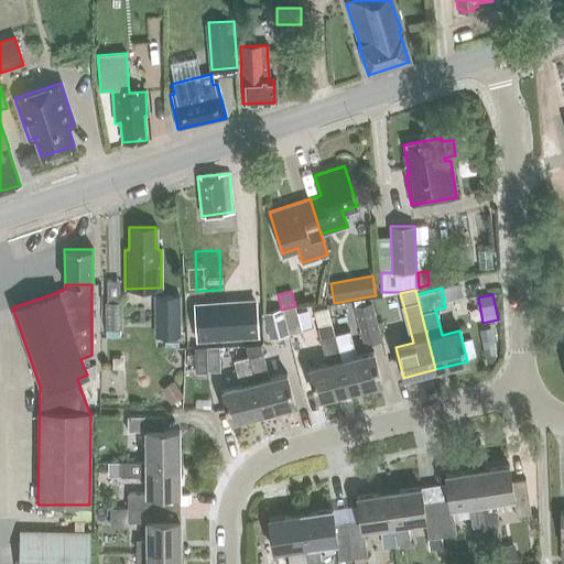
[(153,295),(153,337),(180,337),(180,295),(153,295)]
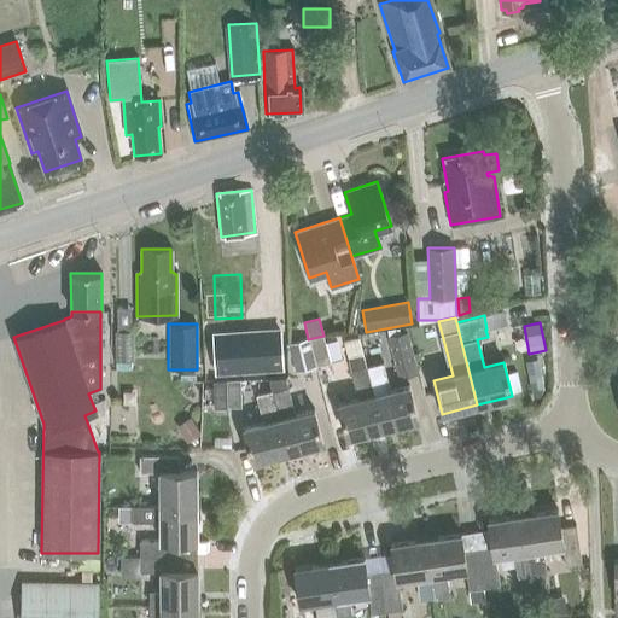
[(214,344),(214,368),(281,368),(281,330),(248,330),(248,344),(214,344)]
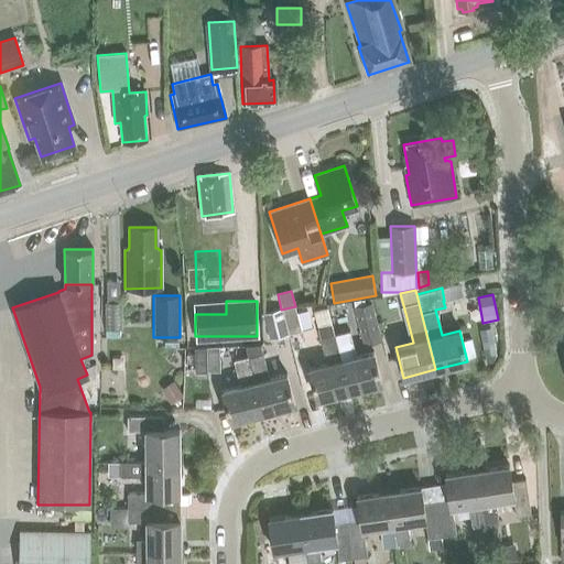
[(120,337),(119,302),(105,302),(106,338),(120,337)]
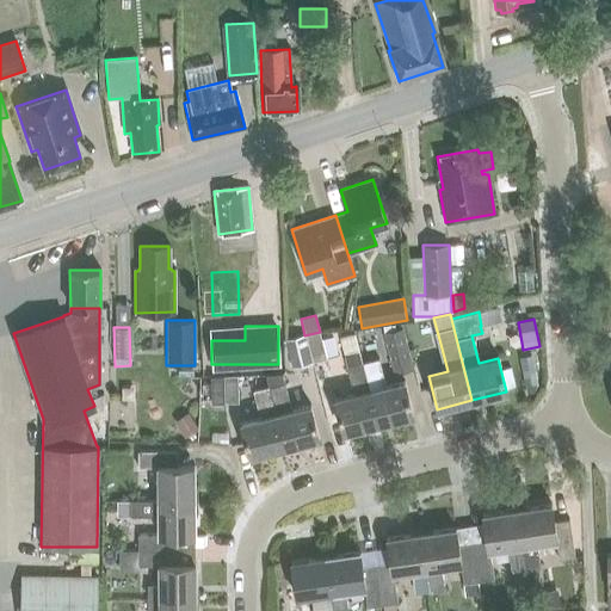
[(414,368),(403,328),(383,334),(394,374),(414,368)]
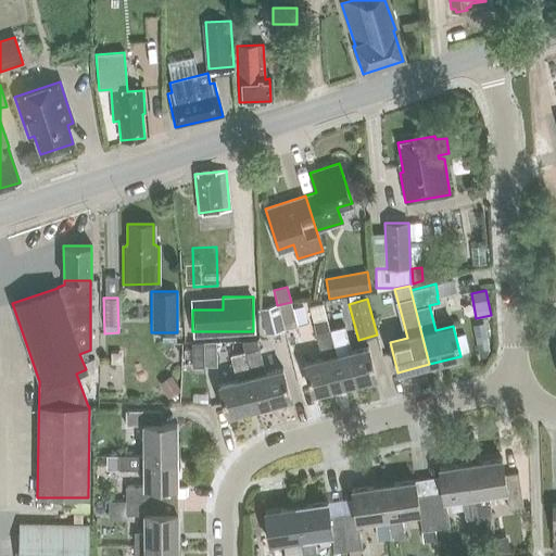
[(291,302),(277,305),(283,331),(298,328),(291,302)]
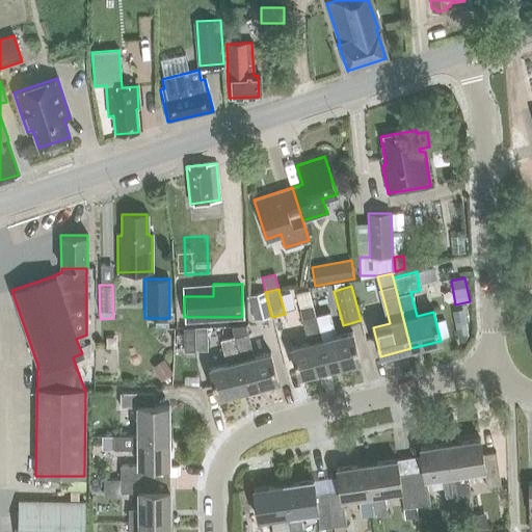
[(271,317),(265,292),(248,296),(254,321),(271,317)]
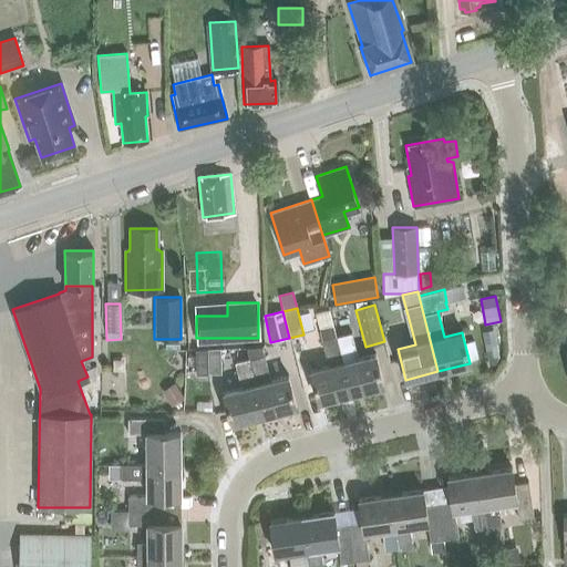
[(319,330),(321,341),(328,367),(310,371),(318,402),(350,393),(336,337),(332,326),(319,330)]
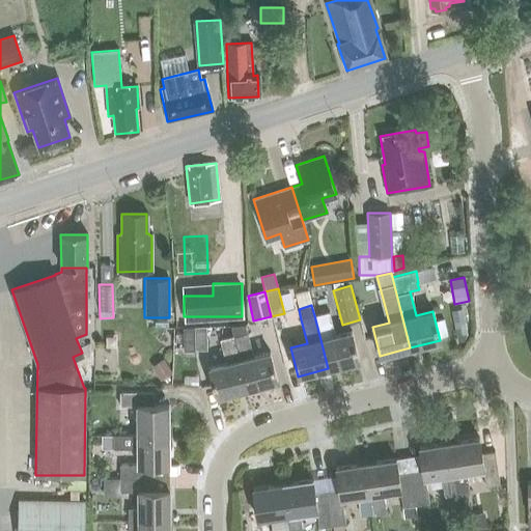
[(314,315),(328,368),(358,361),(351,332),(334,336),(328,312),(314,315)]
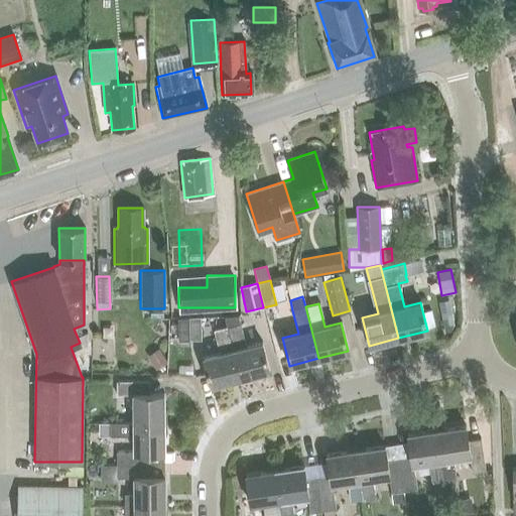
[(225,316),(227,327),(226,327),(239,378),(268,371),(262,343),(245,347),(238,316),(225,316)]
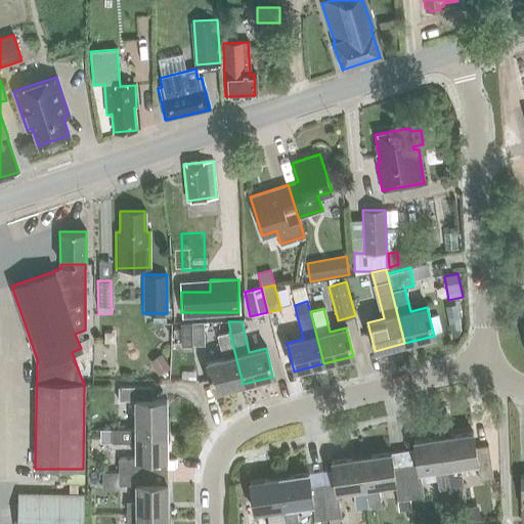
[(204,322),(192,323),(192,346),(204,346),(204,322)]
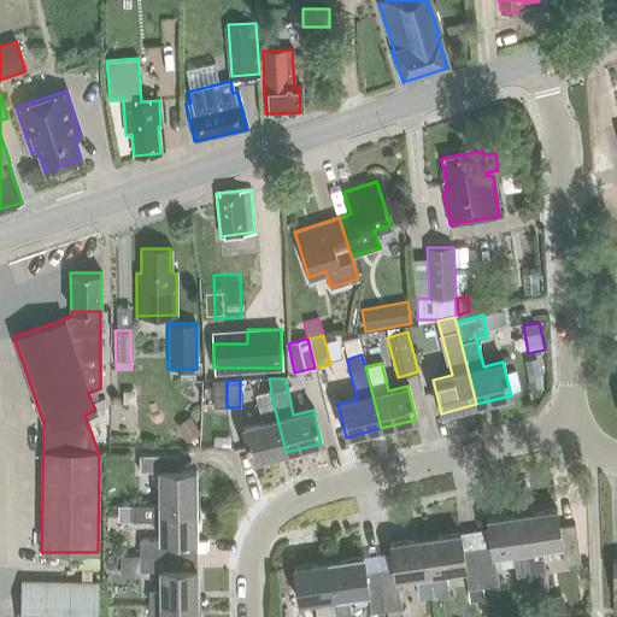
[(213,407),(227,407),(227,381),(212,381),(213,389),(213,405),(213,407)]
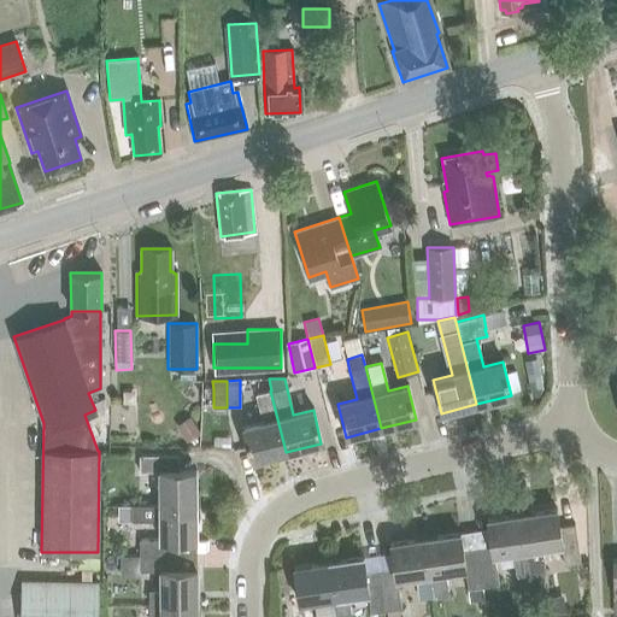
[(213,405),(213,389),(204,389),(204,405),(213,405)]
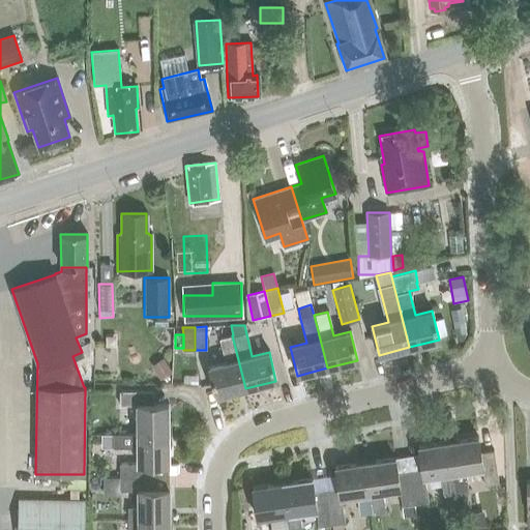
[(245,388),(232,335),(218,339),(225,363),(208,366),(215,395),(245,388)]
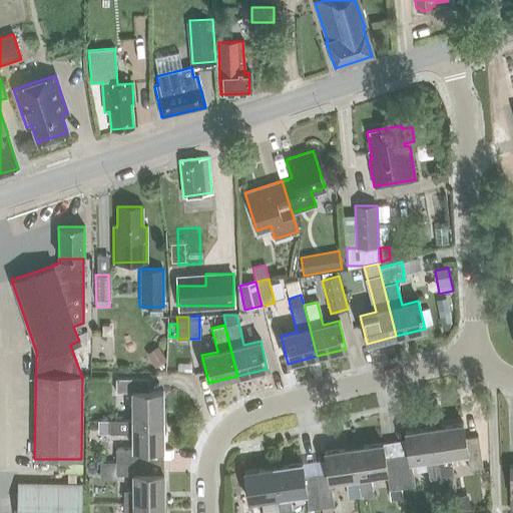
[(108,421),(162,420),(162,392),(148,392),(147,379),(115,379),(115,393),(132,392),(133,420),(108,420),(108,421)]
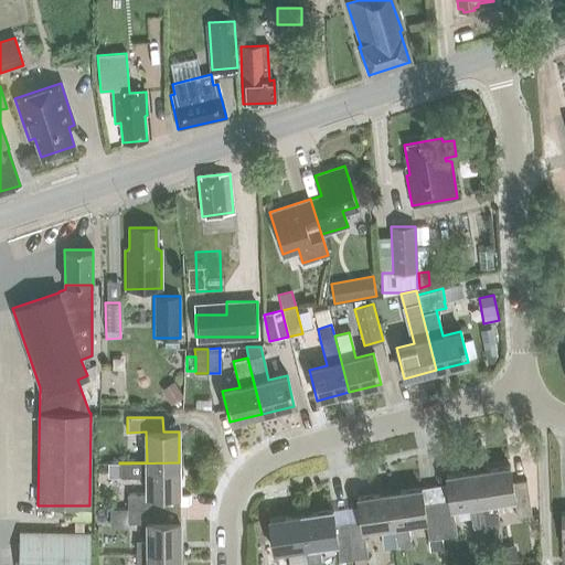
[(120,477),(147,477),(147,494),(127,494),(127,509),(163,508),(163,494),(179,494),(179,462),(119,464),(120,477)]
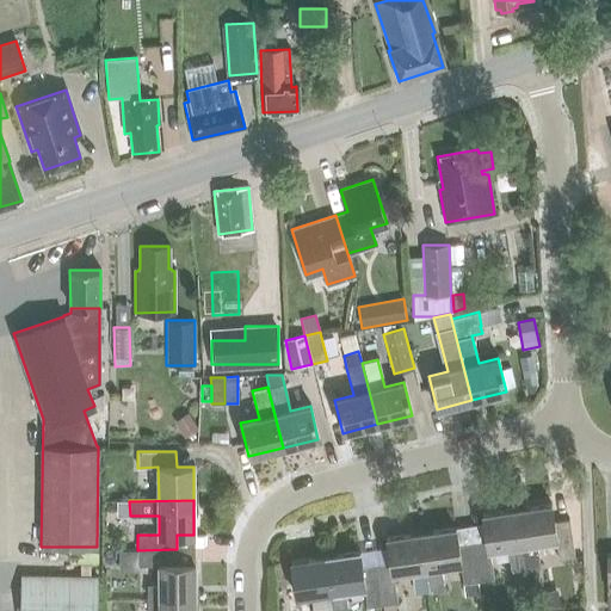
[(517,510),(525,569),(526,569),(529,586),(542,584),(536,542),(555,538),(559,560),(574,557),(568,519),(553,522),(550,505),(517,510)]
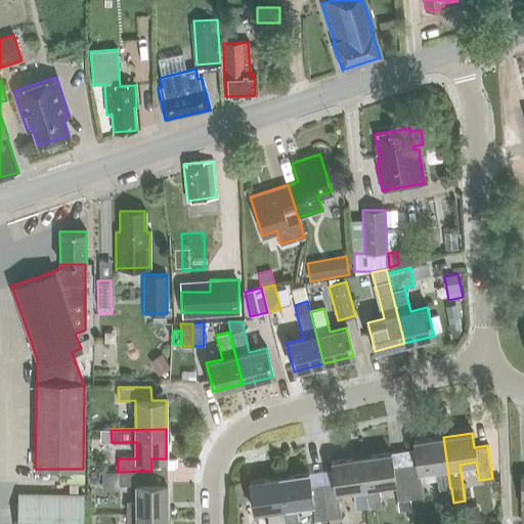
[(450,488),(443,437),(413,441),(417,464),(404,466),(410,510),(411,510),(409,498),(423,496),(419,471),(434,469),(438,490),(450,488)]
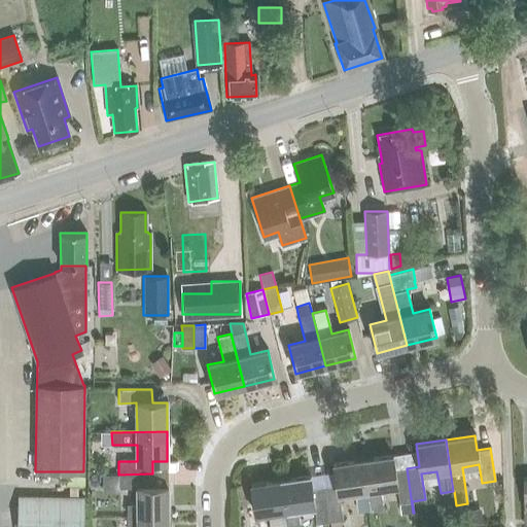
[(413,513),(407,468),(394,470),(392,456),(362,460),(366,490),(367,490),(371,512),(384,510),(380,488),(396,486),(400,515),(413,513)]
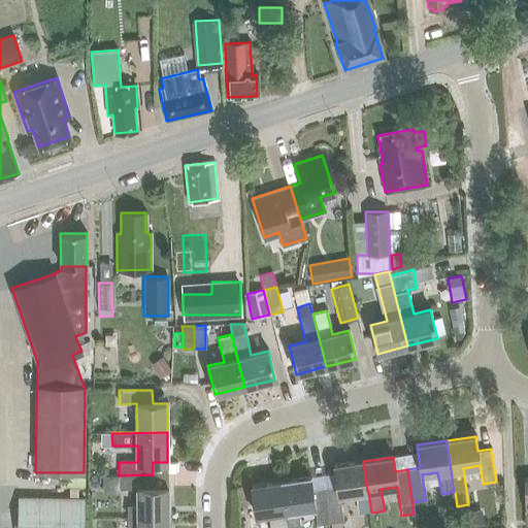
[(367,491),(363,461),(333,466),(337,488),(325,490),(329,523),(342,521),(338,495),(367,491)]
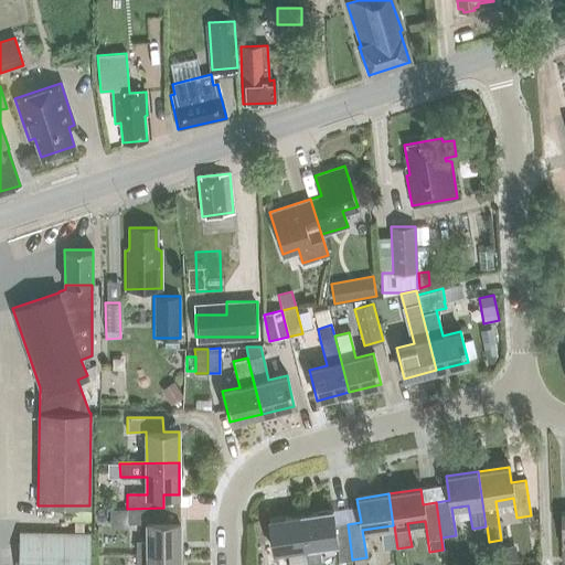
[(163,508),(127,509),(128,523),(147,523),(147,541),(136,541),(137,554),(180,553),(179,521),(163,521),(163,508)]
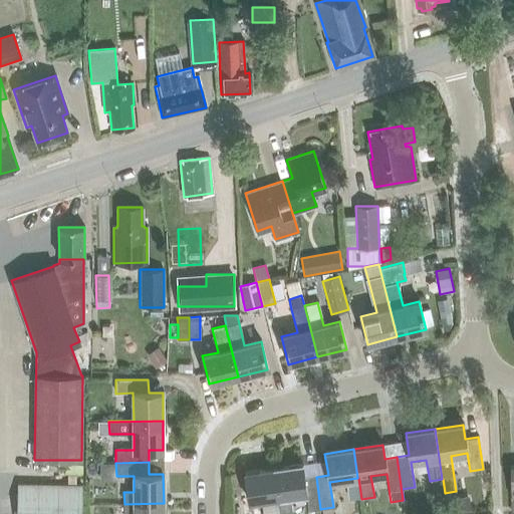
[(320,509),(316,477),(303,479),(301,465),(273,469),(280,513),(292,511),(290,496),(305,493),(308,511),(320,509)]
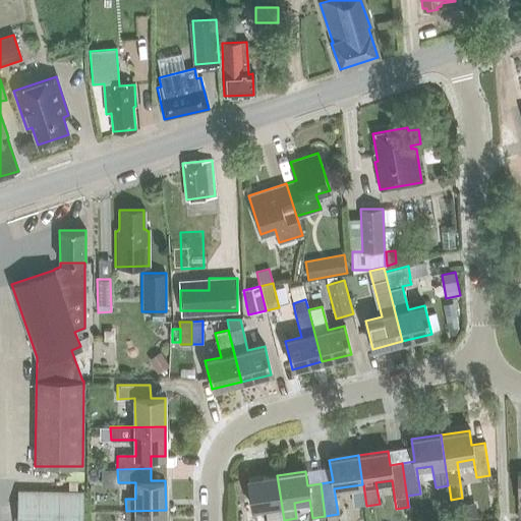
[(284,520),(277,475),(247,479),(251,509),(265,507),(267,520),(284,520)]
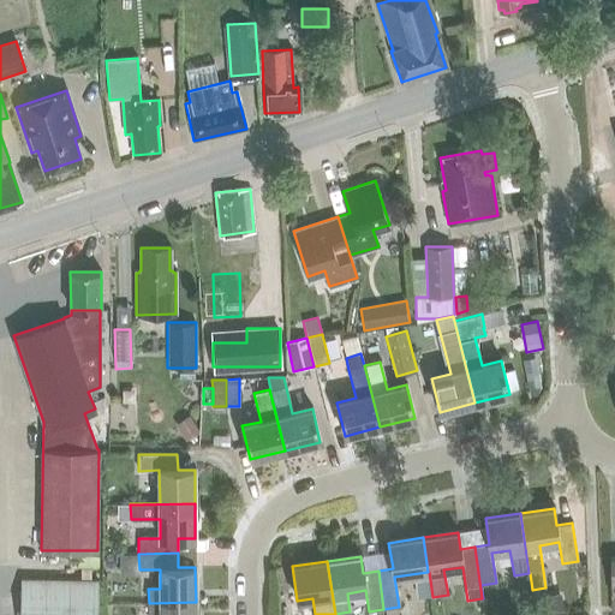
[(97,614),(99,579),(21,579),(21,614),(97,614)]
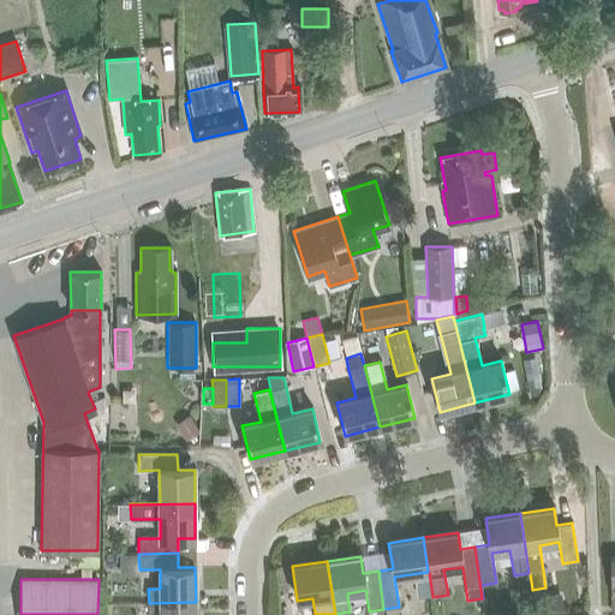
[(544,597),(547,613),(563,610),(561,595),(544,597)]
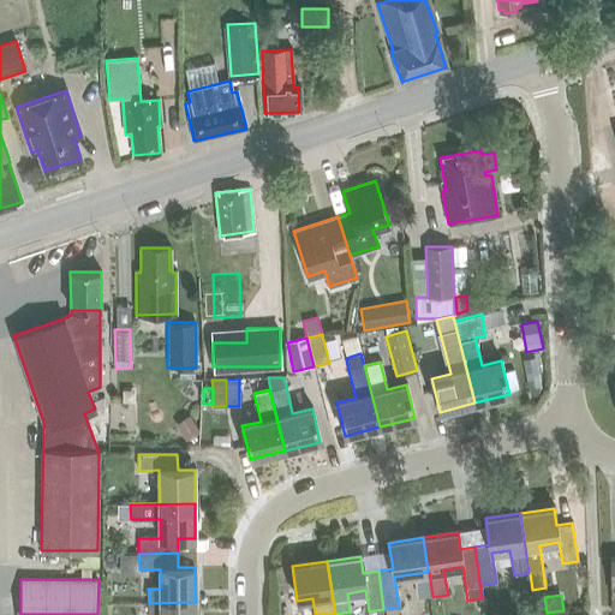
[(195,614),(196,602),(149,603),(148,614),(195,614)]
